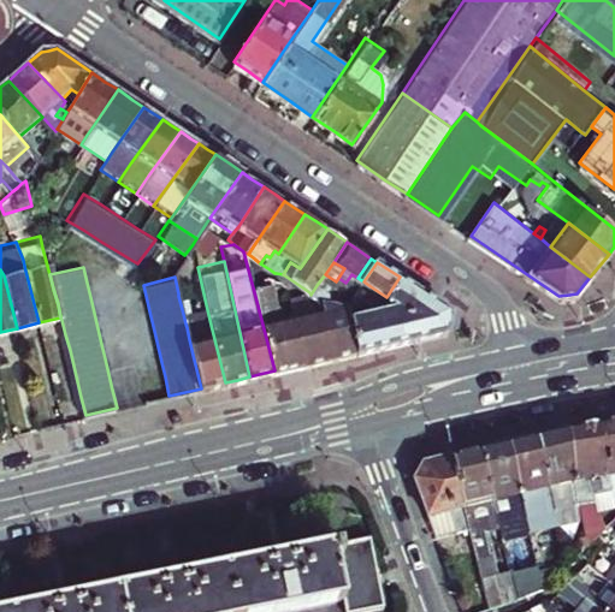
[(407,310),(408,314),(414,338),(448,330),(450,321),(451,312),(400,277),(386,297),(407,310)]
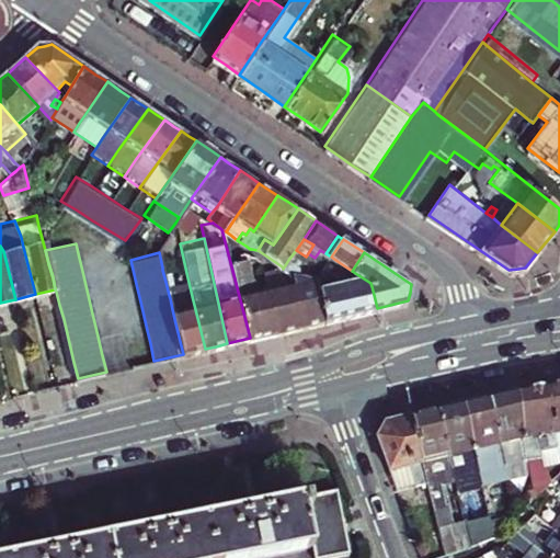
[(339,262),(331,257),(327,261),(335,266),(339,262)]
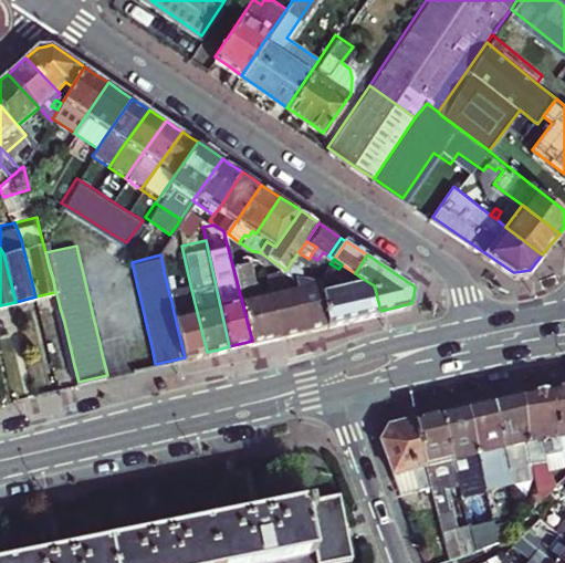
[(247,261),(232,264),(252,341),(265,339),(280,334),(269,289),(249,293),(247,284),(252,282),(247,261)]
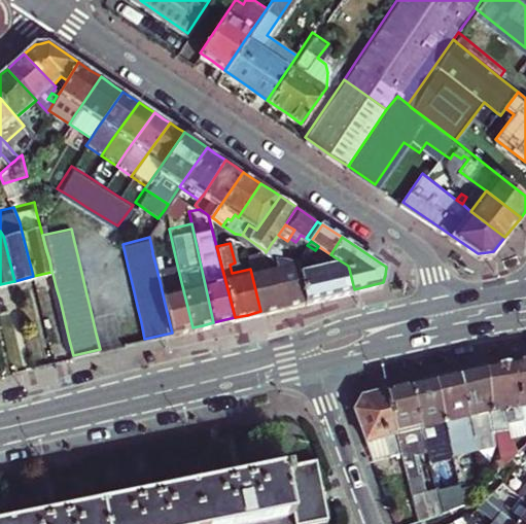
[(271,244),(266,252),(273,256),(278,249),(271,244)]
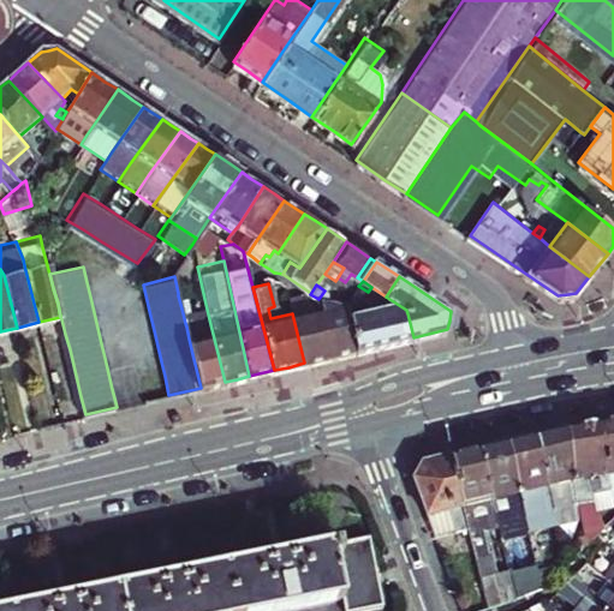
[(364,298),(368,292),(358,286),(355,292),(364,298)]
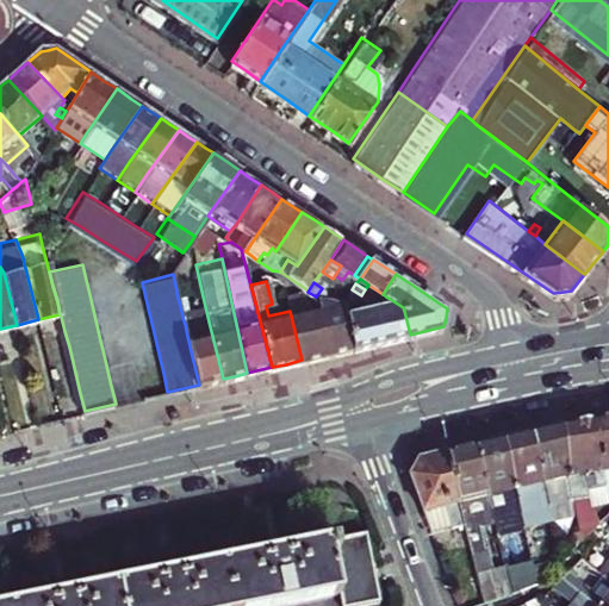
[(322,288),(316,297),(318,303),(330,354),(341,351),(353,348),(343,303),(322,288)]
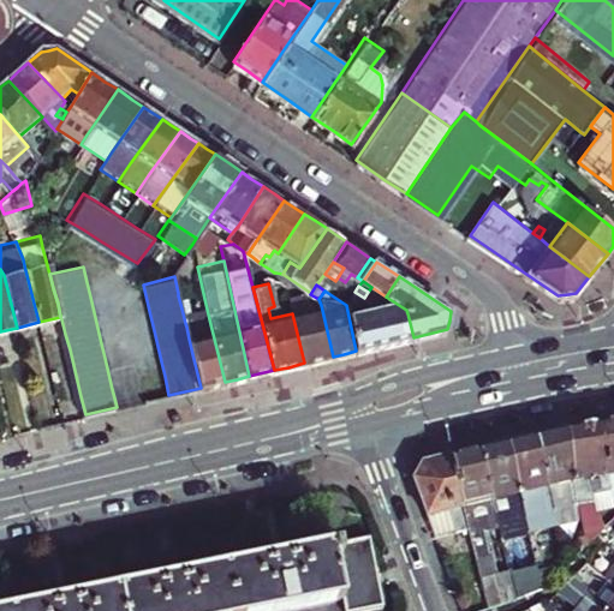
[(310,294),(309,292),(288,298),(292,313),(321,305),(319,299),(310,294)]
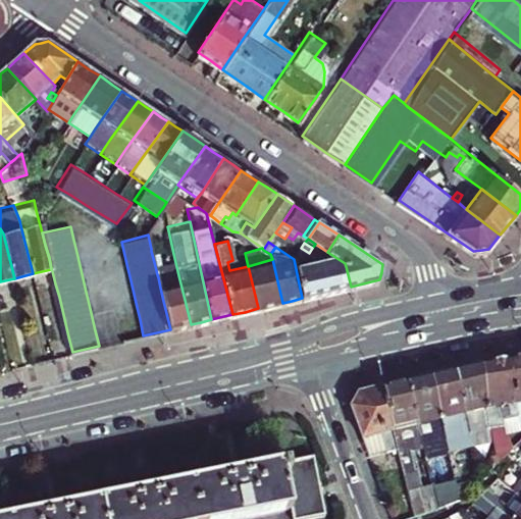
[(309,253),(301,248),(294,259),(302,298),(327,293),(351,287),(346,266),(317,272),(313,255),(316,250),(312,248),(309,253)]
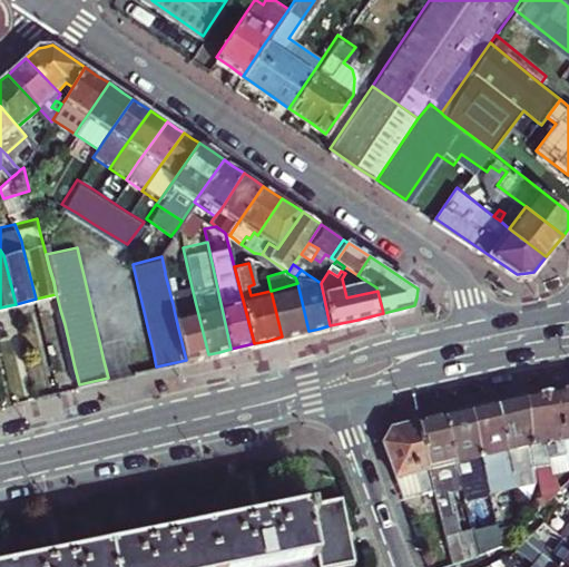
[(172,300),(173,303),(175,314),(178,329),(182,342),(186,360),(197,357),(208,354),(196,305),(190,282),(174,285),(170,272),(165,274),(168,286),(172,300)]
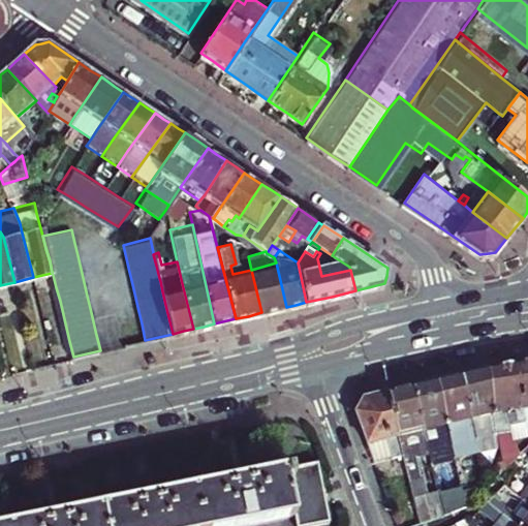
[(276,263),(251,270),(261,312),(273,310),(286,307),(276,263)]
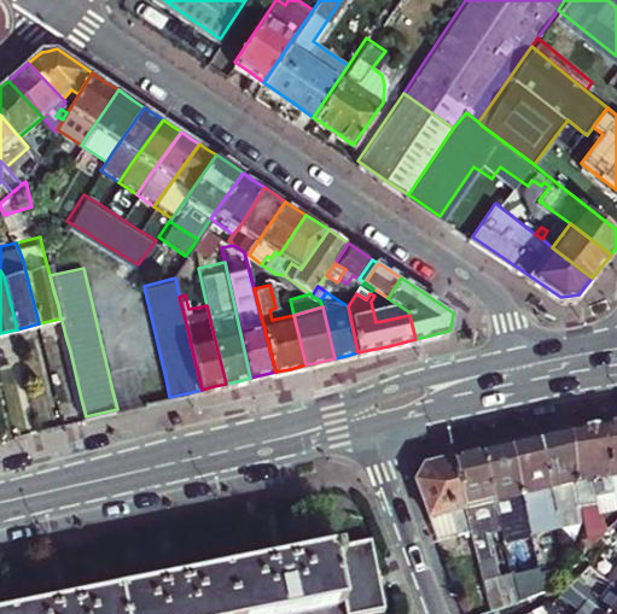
[(616,479),(616,422),(603,425),(610,480),(616,479)]
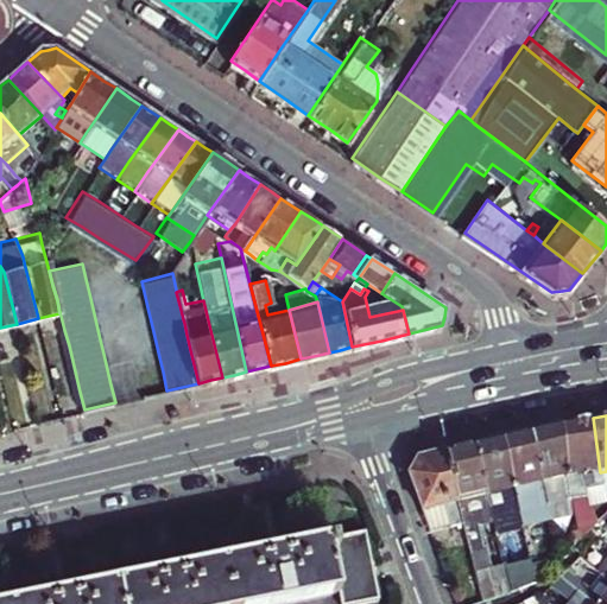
[(574,421),(556,424),(573,512),(579,539),(598,520),(581,489),(595,487),(596,494),(604,493),(600,472),(593,418),(574,421)]
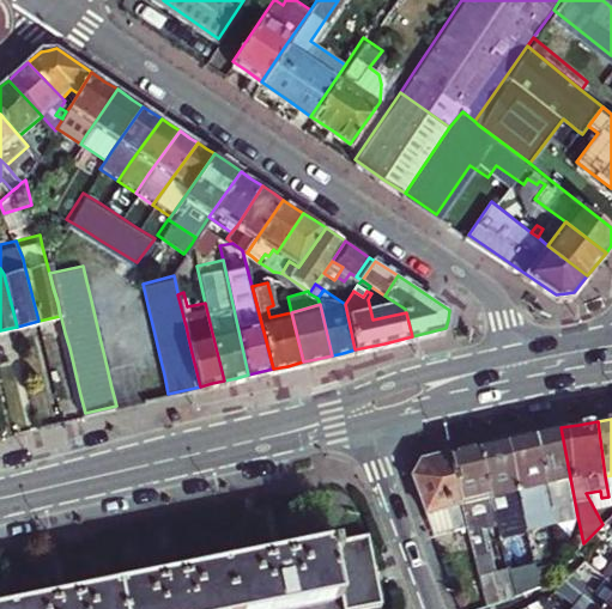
[(555,522),(577,516),(561,427),(547,430),(532,433),(555,522)]
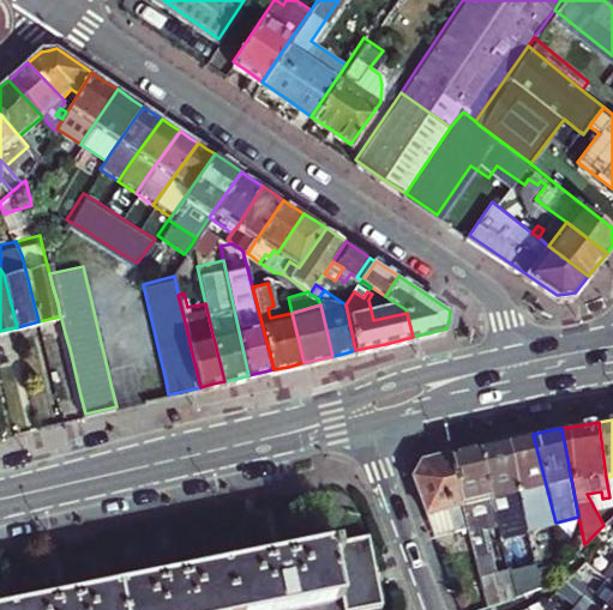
[(529,529),(556,523),(533,434),(520,436),(509,438),(505,439),(529,529)]
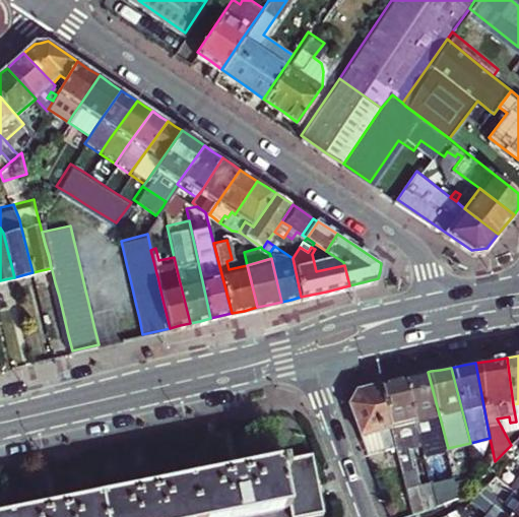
[(423,454),(448,448),(428,372),(424,373),(416,375),(403,378),(423,454)]
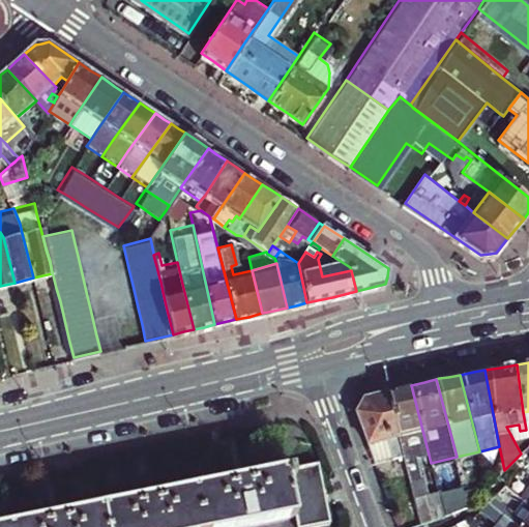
[(398,387),(385,390),(402,454),(409,479),(423,476),(434,474),(431,463),(411,385),(398,387)]
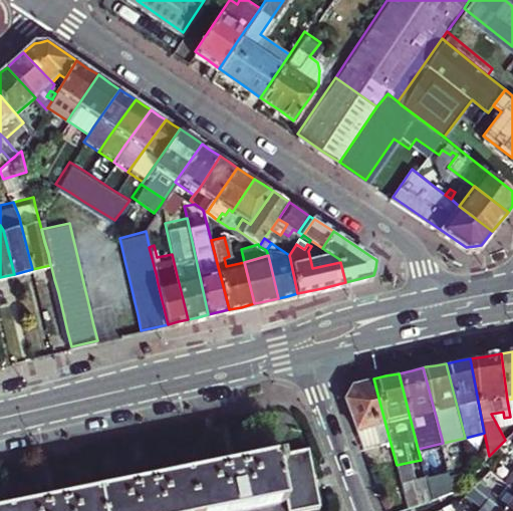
[(360,447),(390,440),(373,378),(349,385),(345,392),(342,398),(360,447)]
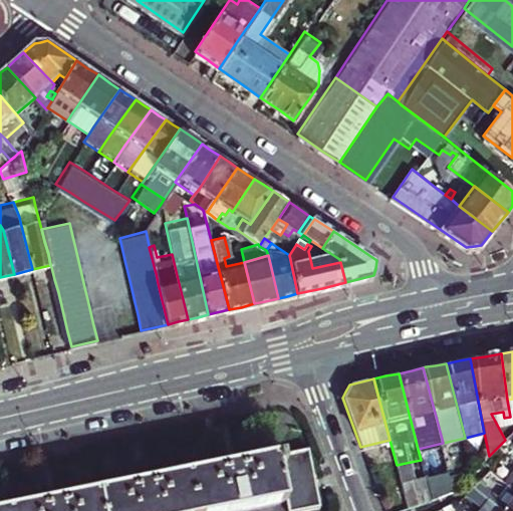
[(0,510),(239,510),(284,503),(285,510),(304,510),(318,508),(306,453),(233,466),(146,482),(54,499),(0,509),(0,510)]
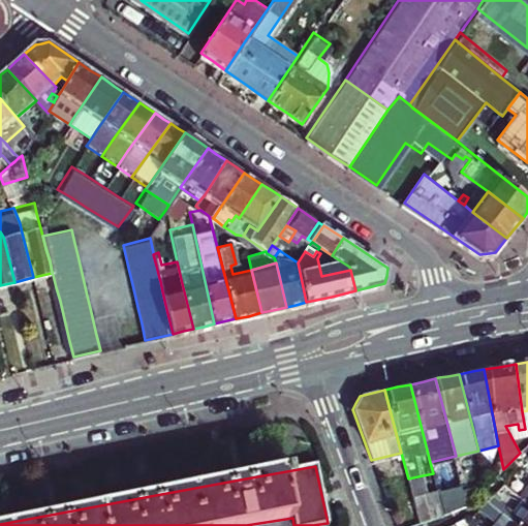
[(408,478),(413,497),(427,493),(423,475),(408,478)]
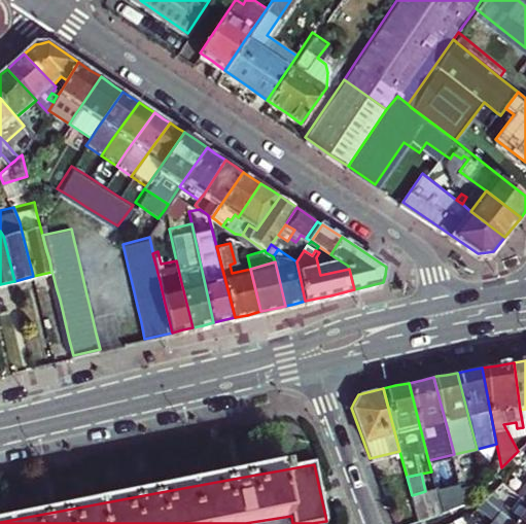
[(519,494),(525,499),(525,477),(521,485),(509,475),(502,481),(519,494)]
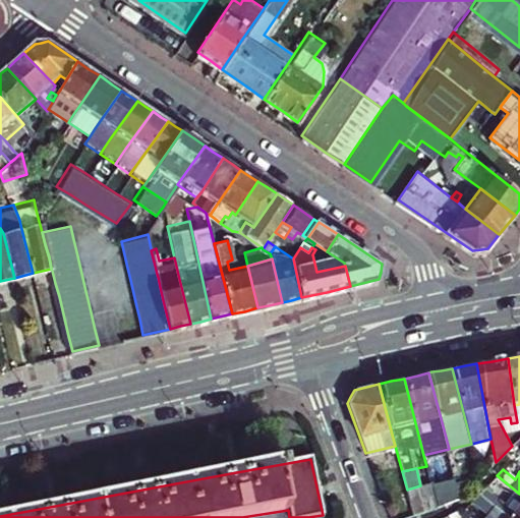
[(437,507),(430,482),(420,485),(407,490),(413,514),(437,507)]
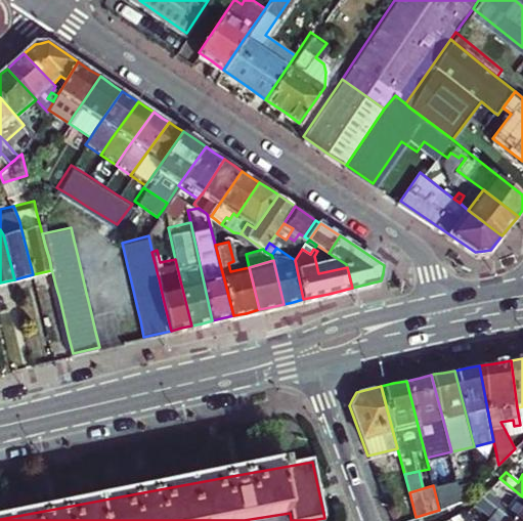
[(522,520),(522,496),(516,491),(499,512),(511,520),(522,520)]
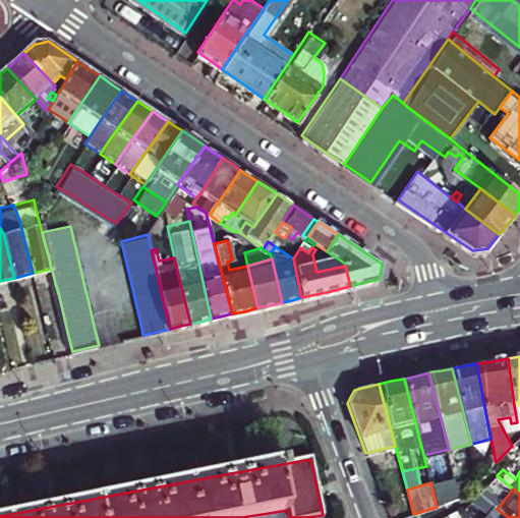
[(508,517),(497,509),(488,517),(508,517)]
